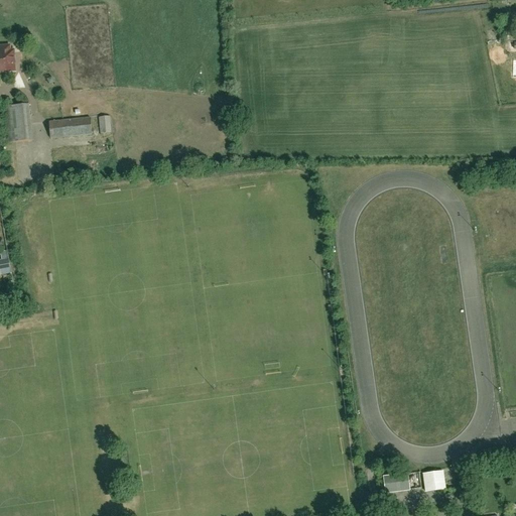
[(10,52),(9,46),(0,46),(0,70),(5,70),(6,72),(15,71),(14,54),(14,53),(13,53),(13,52),(12,52),(11,52),(10,52)]
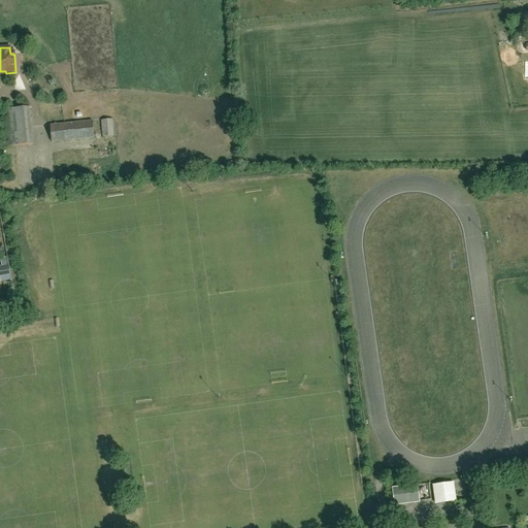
[(9,146),(33,144),(29,106),(5,109),(9,146)]
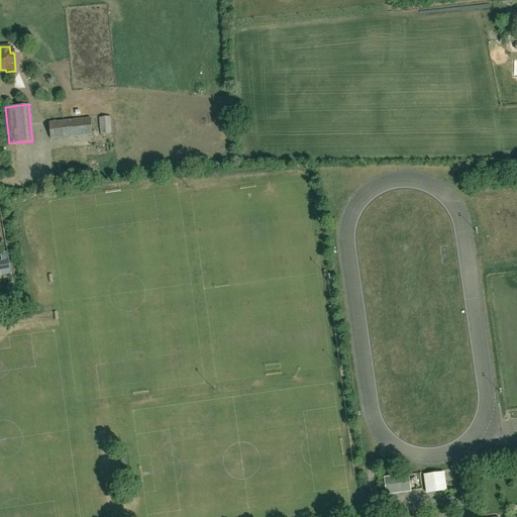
[(111,133),(110,117),(99,118),(100,134),(111,133)]
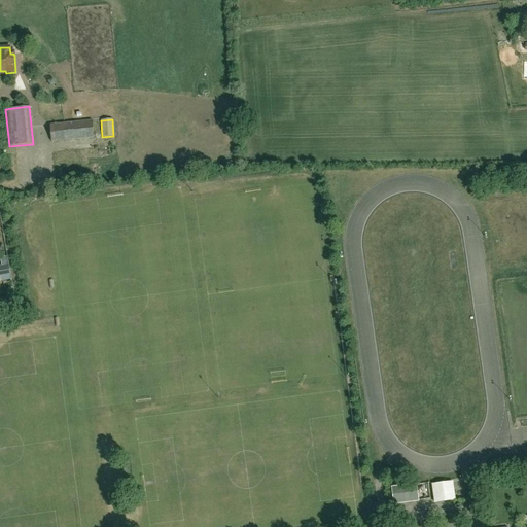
[(51,142),(94,138),(93,120),(49,125),(51,142)]
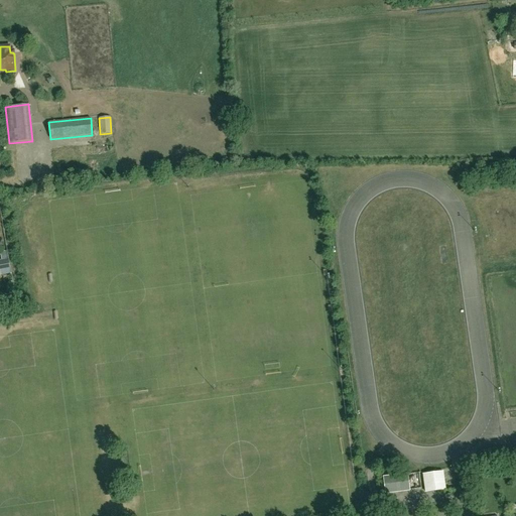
[(0,274),(2,274),(0,265),(9,263),(8,256),(0,257),(0,274)]
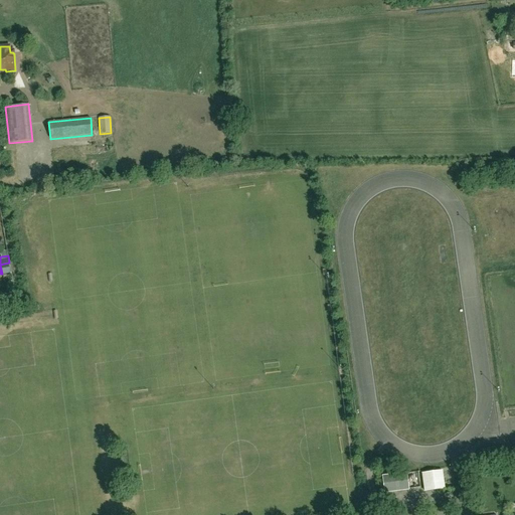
[(445,489),(442,471),(422,473),(424,491),(445,489)]
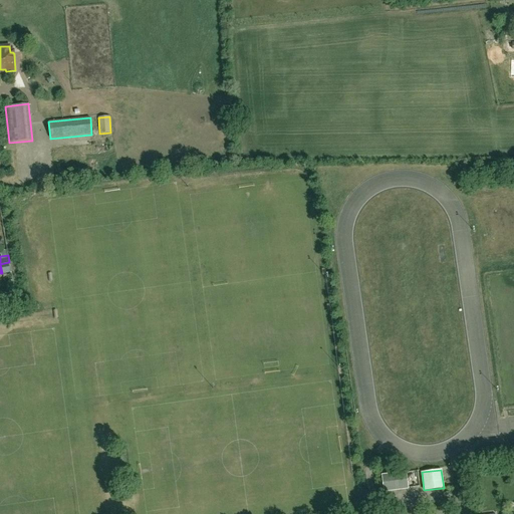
[(384,491),(408,488),(406,472),(382,475),(384,491)]
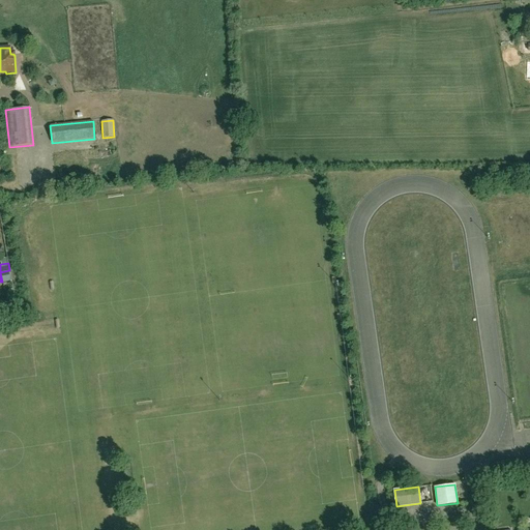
All buildings are outlined.
